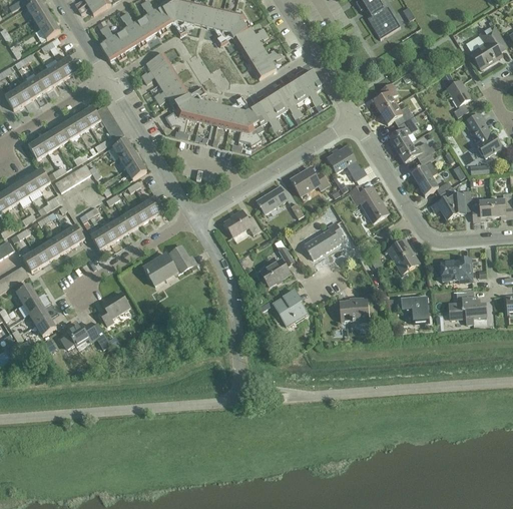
[(33,17),(47,8),(42,0),(35,0),(26,6),(33,17)]
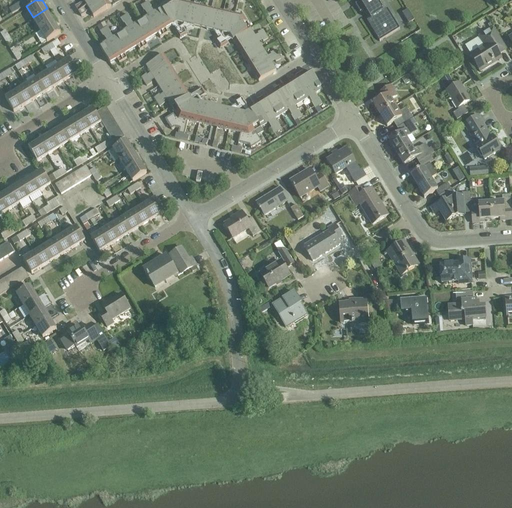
[(85,0),(81,3),(80,1),(75,4),(78,8),(91,0),(85,0)]
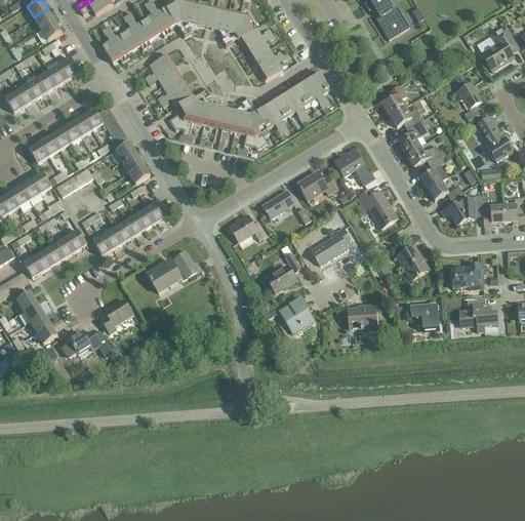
[(93,0),(80,8),(83,13),(88,10),(87,8),(90,6),(95,14),(113,3),(111,0),(93,0)]
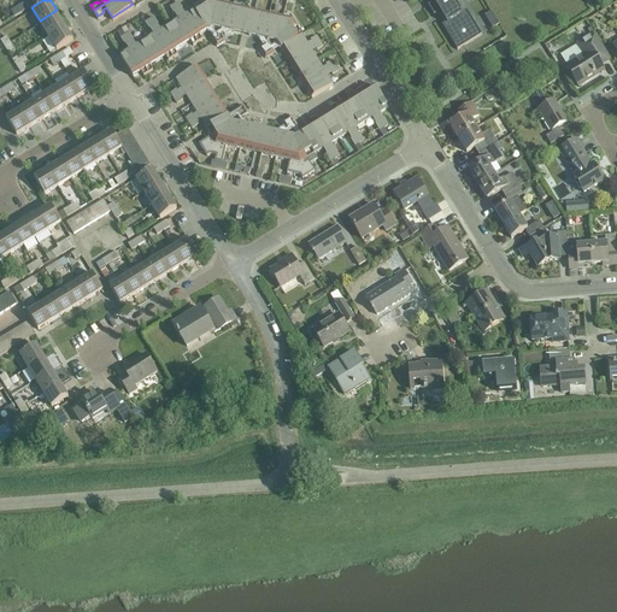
[(213,23),(219,0),(203,0),(193,6),(206,28),(213,23)]
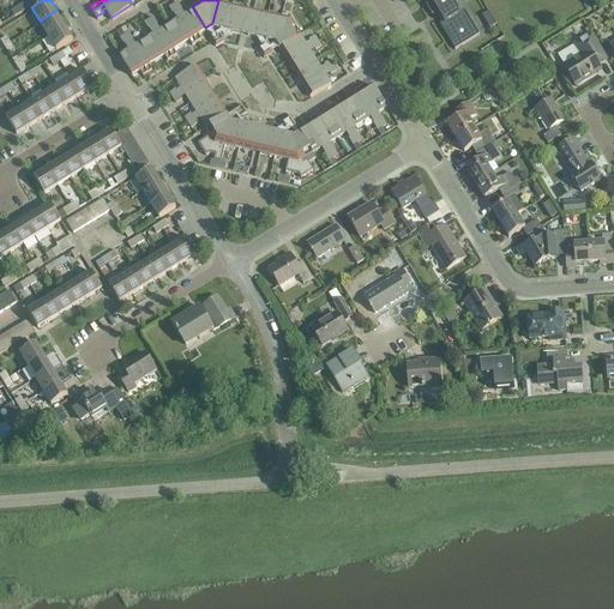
[(218,0),(212,23),(227,26),(232,2),(223,0),(218,0)]
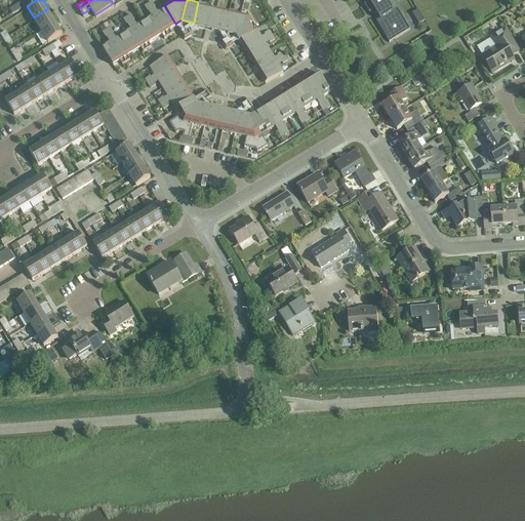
[(379,24),(389,39),(409,26),(400,11),(397,13),(388,0),(365,0),(364,1),(369,9),(373,6),(384,22),(379,24)]
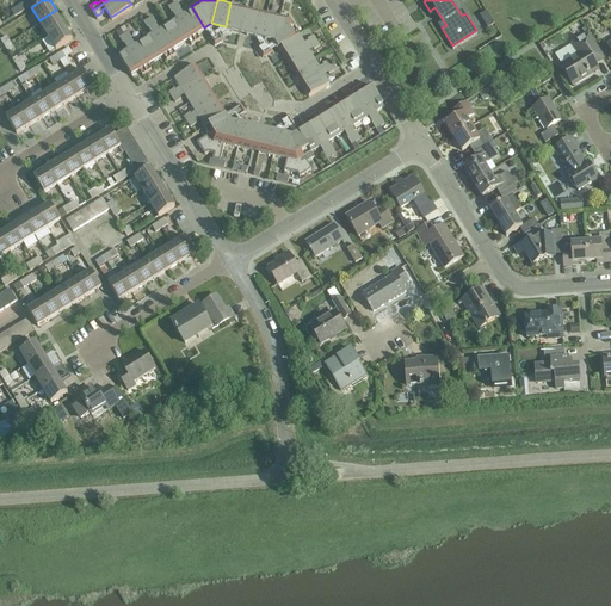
[(20,8),(17,2),(11,6),(14,12),(20,8)]
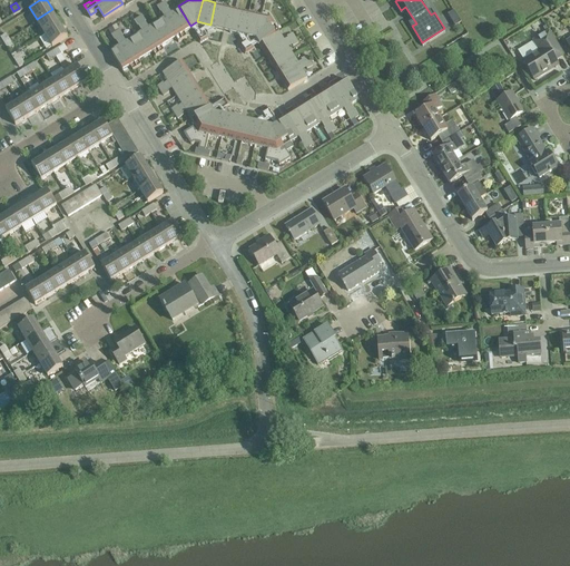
[(226,17),(232,18),(235,7),(215,2),(210,25),(223,28),(226,17)]
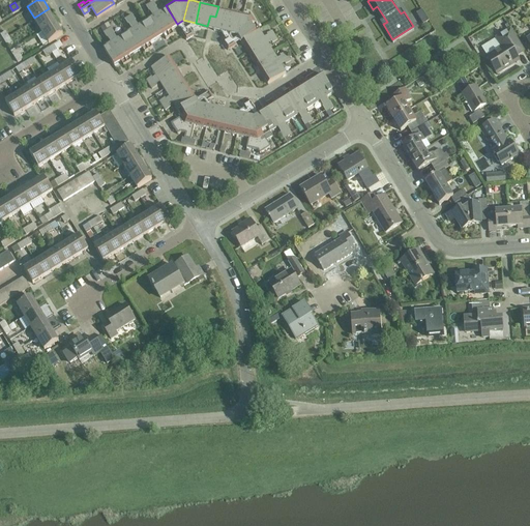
[(158,9),(156,11),(170,33),(173,31),(171,27),(177,24),(166,5),(158,9)]
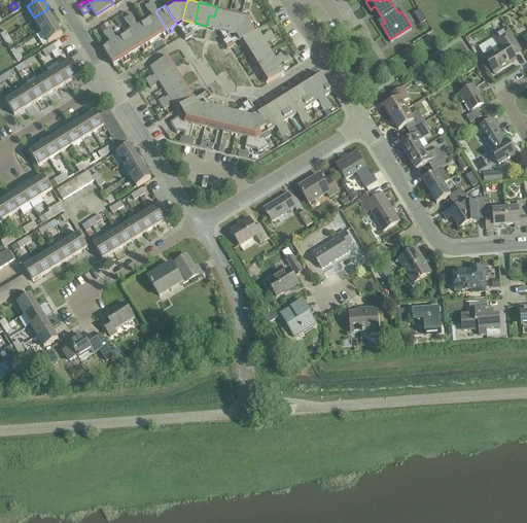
[(209,15),(206,26),(224,30),(230,9),(217,6),(214,16),(209,15)]
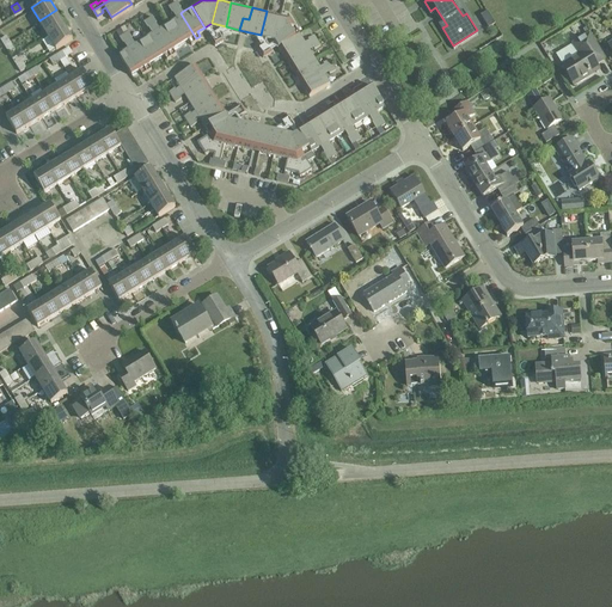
[(56,10),(40,20),(48,32),(63,23),(56,10)]
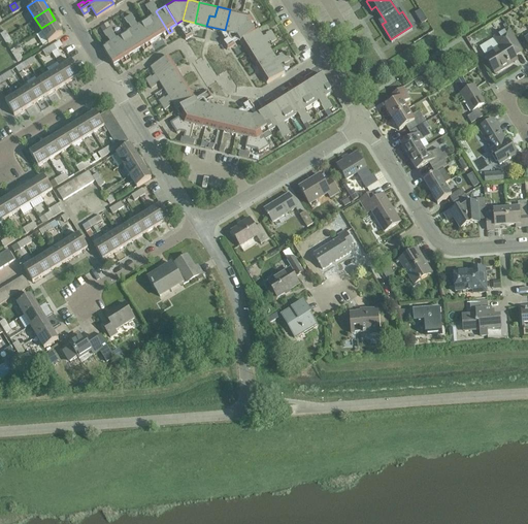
[(242,12),(230,9),(225,30),(237,33),(242,12)]
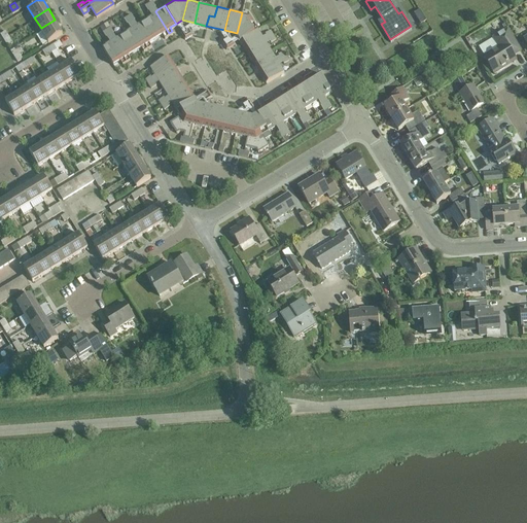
[(421,9),(416,13),(420,21),(426,18),(421,9)]
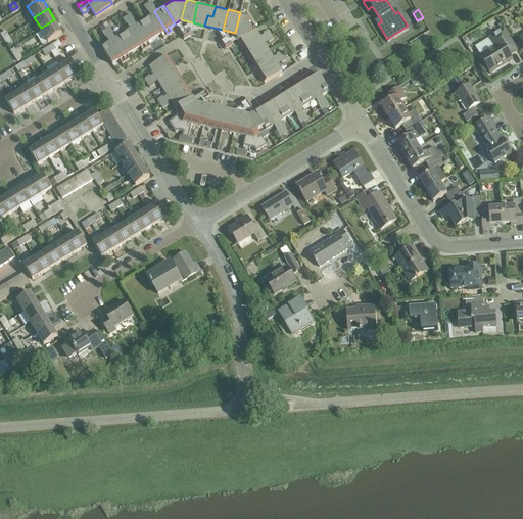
[(151,13),(143,17),(154,36),(161,32),(163,36),(168,33),(154,11),(151,13)]
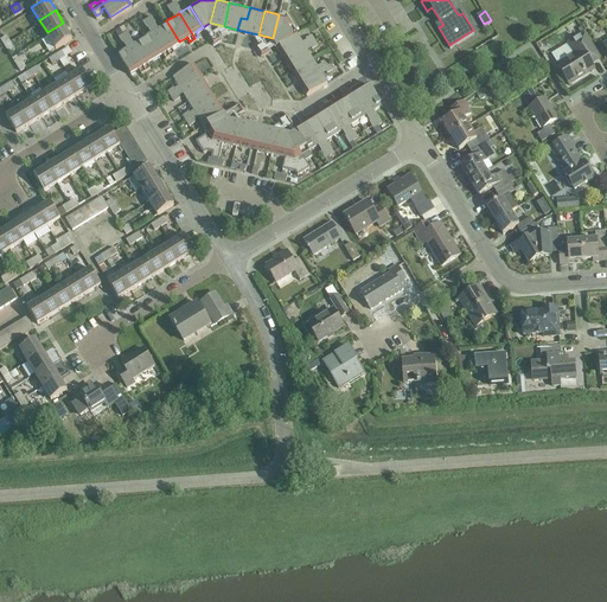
[(279,14),(273,38),(276,44),(296,31),(288,17),(279,14)]
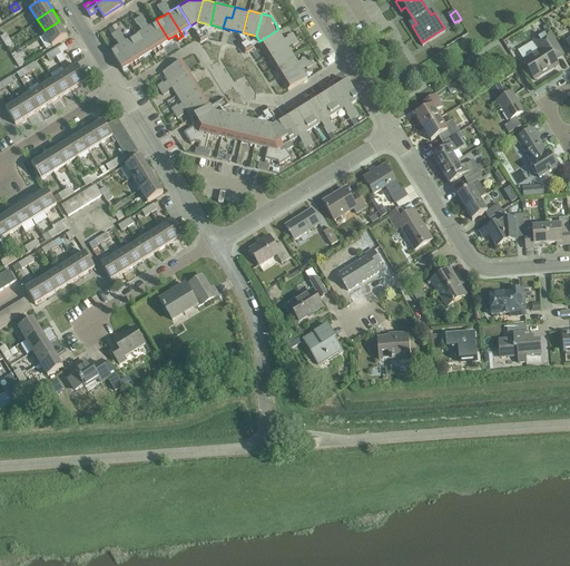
[(148,25),(145,27),(159,50),(164,48),(160,44),(168,39),(156,19),(148,25)]
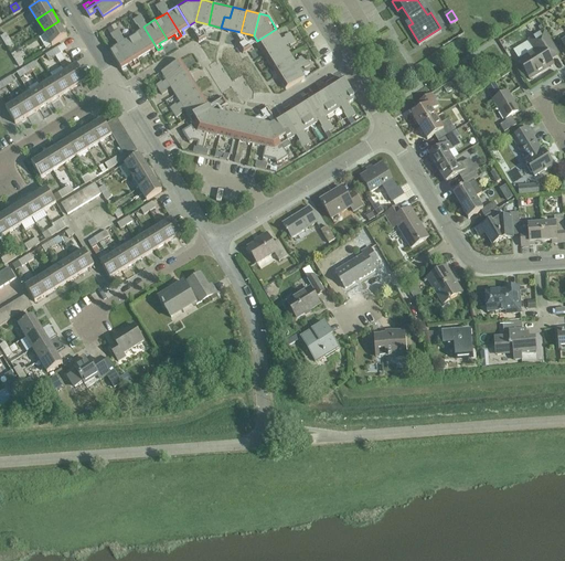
[(59,21),(44,30),(51,42),(66,33),(59,21)]
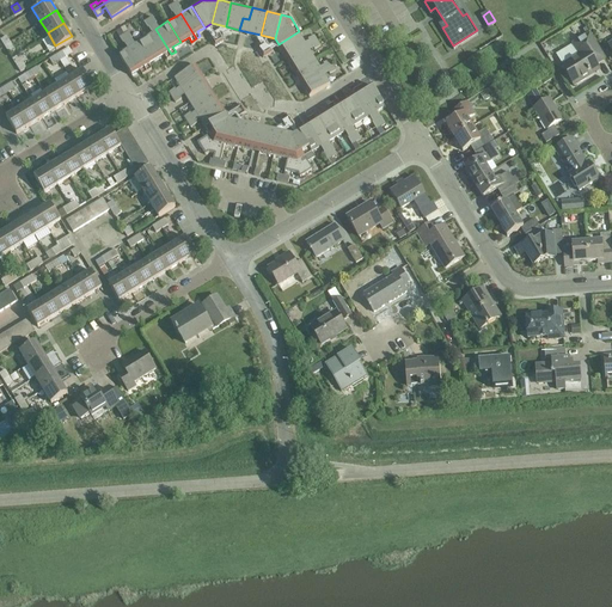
[(152,31),(144,36),(157,57),(164,53),(166,56),(171,54),(155,29),(152,31)]
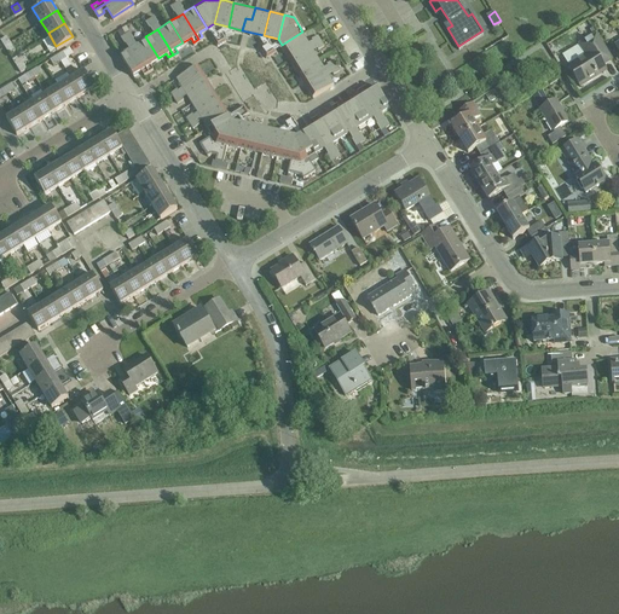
[(595,30),(578,41),(562,51),(568,62),(567,63),(579,84),(606,68),(602,62),(611,56),(595,30)]
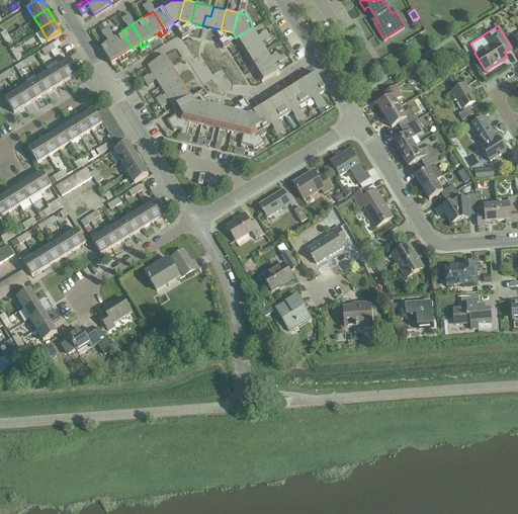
[(253,26),(236,37),(242,48),(260,36),(258,33),(253,26)]
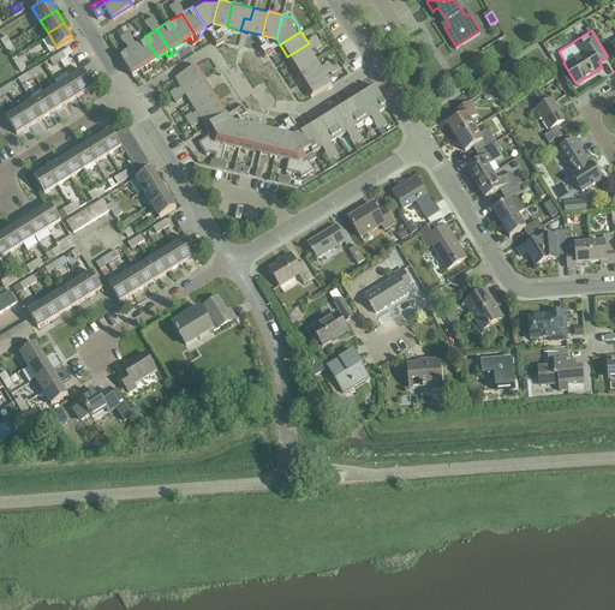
[(4,42),(10,39),(6,33),(0,36),(4,42)]
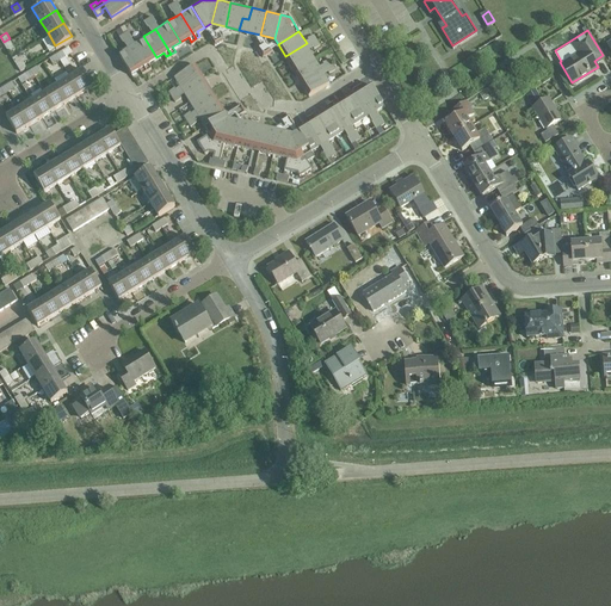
[(134,42),(131,43),(147,69),(150,66),(148,62),(156,57),(143,36),(134,42)]
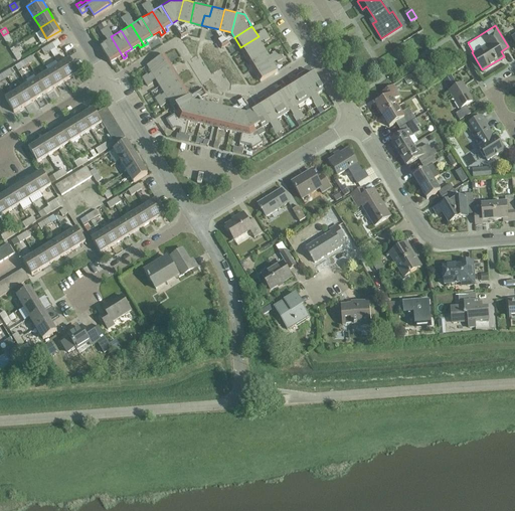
[(8,32),(3,35),(7,41),(12,38),(8,32)]
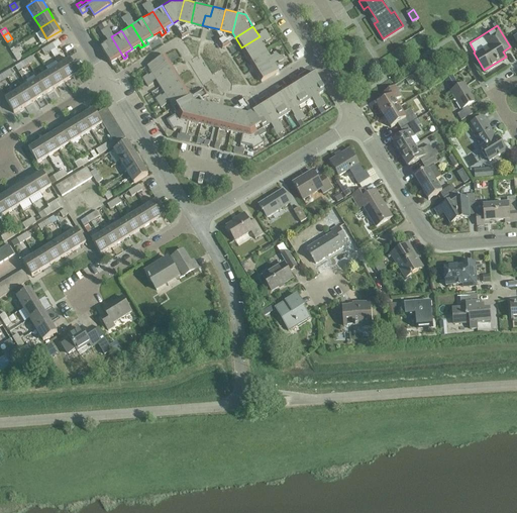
[(108,38),(100,43),(111,61),(117,57),(120,61),(124,59),(111,36),(108,38)]
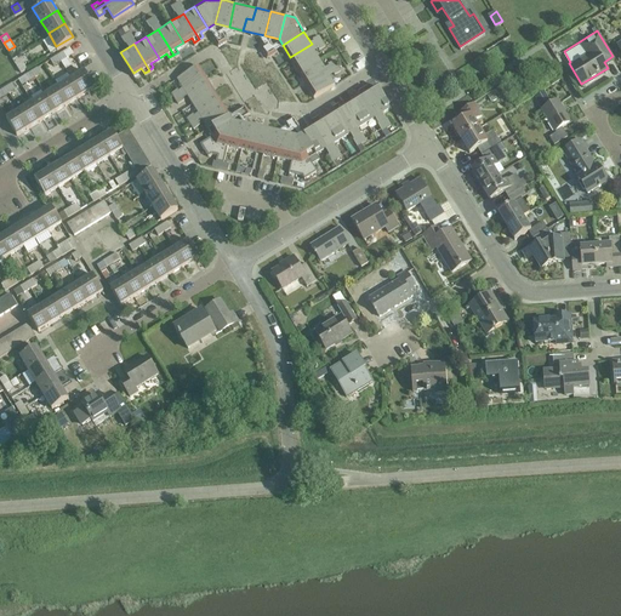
[(312,44),(290,57),(298,69),(319,56),(313,47),(312,44)]
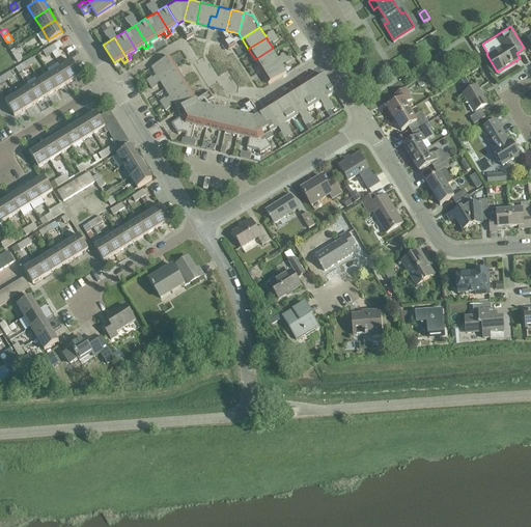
[(54,40),(48,45),(51,50),(57,46),(54,40)]
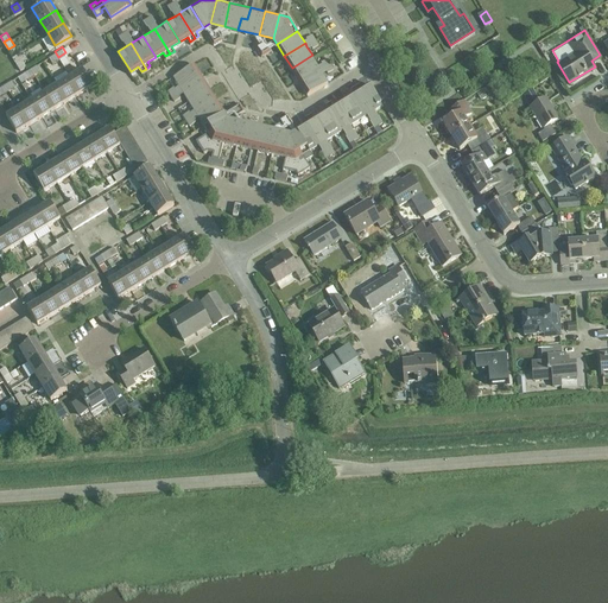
[(18,51),(12,55),(17,62),(20,68),(26,64),(21,58),(24,56),(20,50),(18,51)]
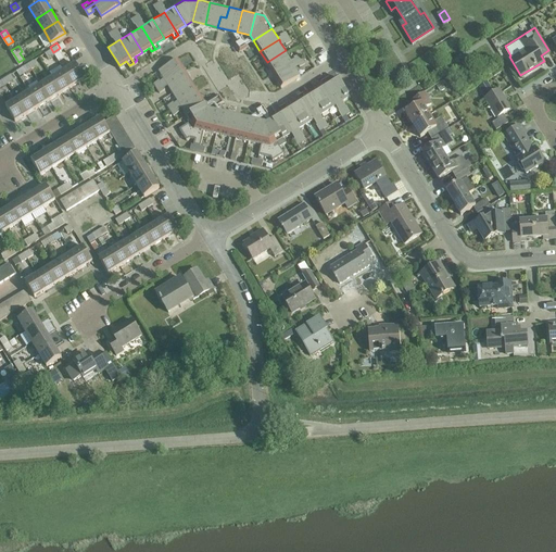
[(53,52),(50,47),(45,50),(48,55),(53,52)]
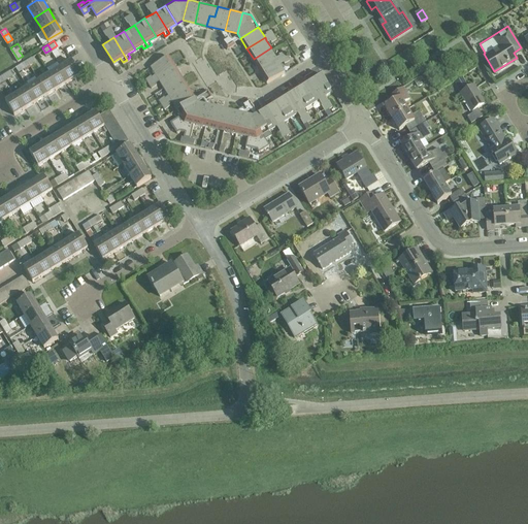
[(271,47),(254,59),(260,69),(277,59),(275,56),(271,47)]
